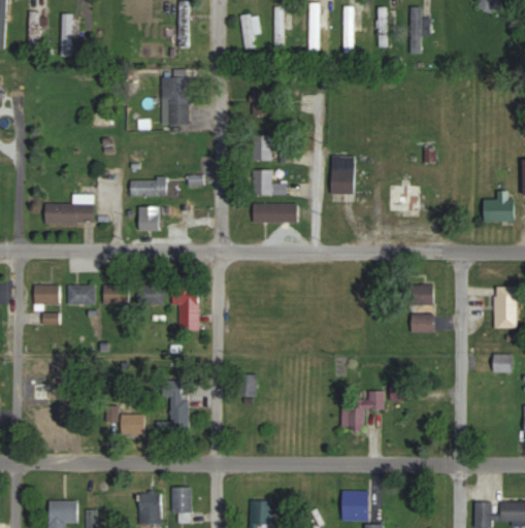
[(188,0),(177,0),(177,33),(189,33),(188,0)]
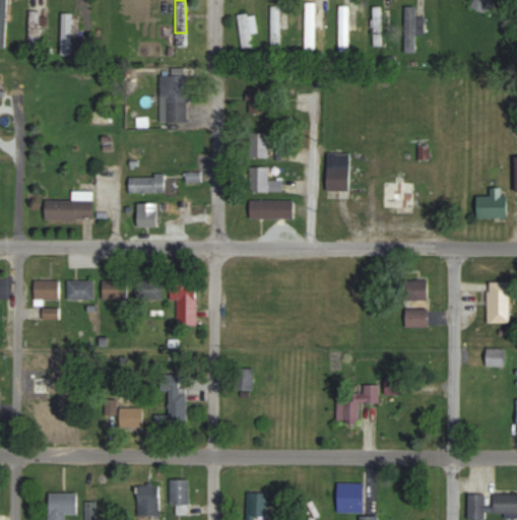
[(485,15),(492,0),(470,0),(468,7),(485,15)]
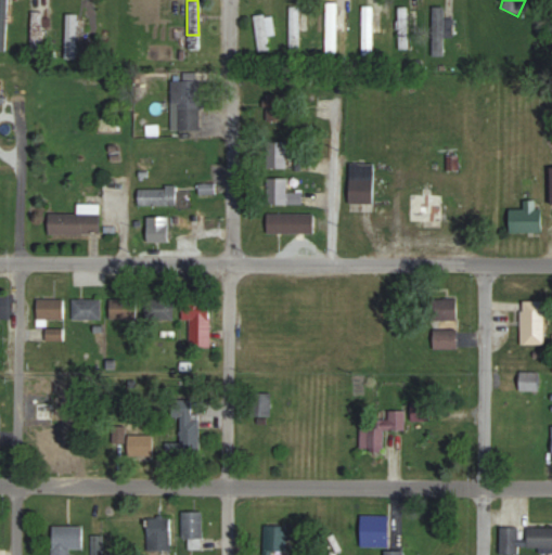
[(305,7),(289,7),(289,48),(305,48),(305,7)]
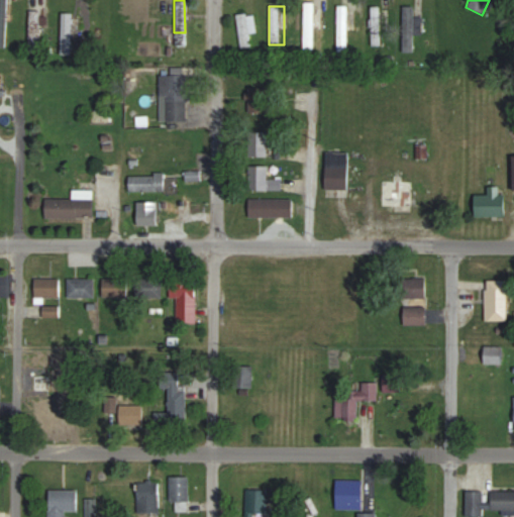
[(302,46),(312,46),(312,29),(318,29),(318,6),(302,6),(302,46)]
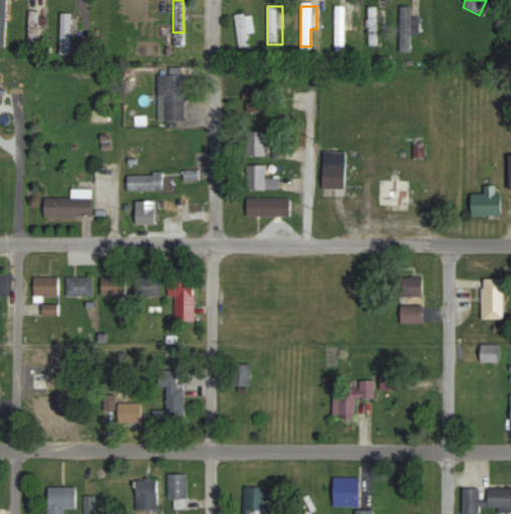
[(333,6),(333,51),(344,51),(344,6),(333,6)]
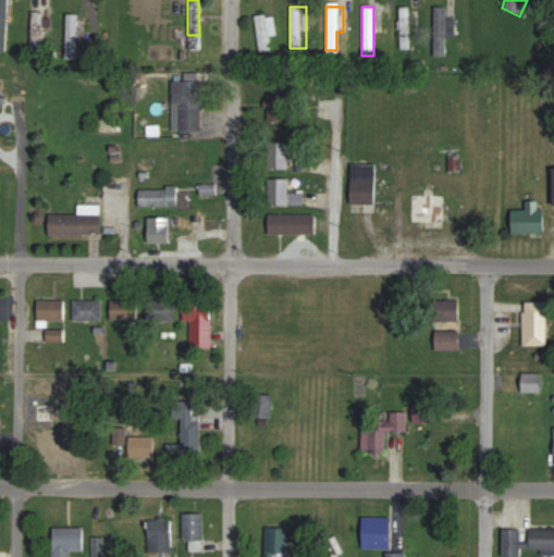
[(444,7),(432,7),(432,58),(444,58),(444,7)]
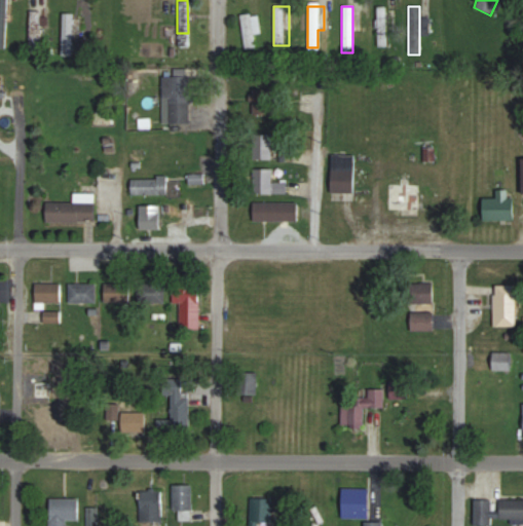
[(386,47),(386,7),(375,7),(375,47),(386,47)]
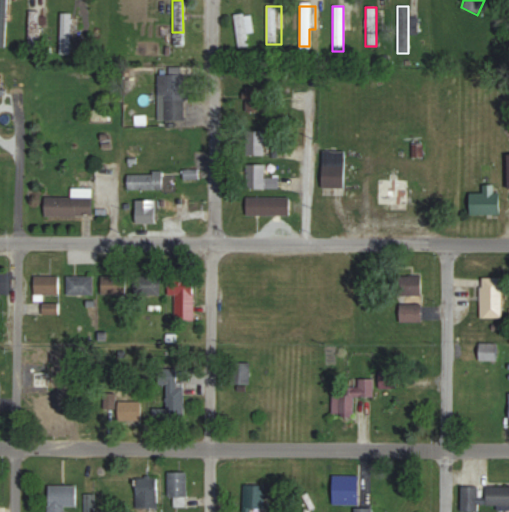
[(233,13),(237,47),(247,46),(245,33),(252,32),(250,11),(233,13)]
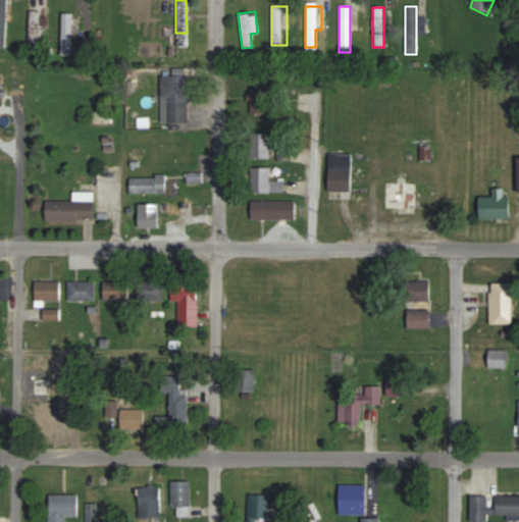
[(59,54),(72,54),(72,12),(59,12),(59,54)]
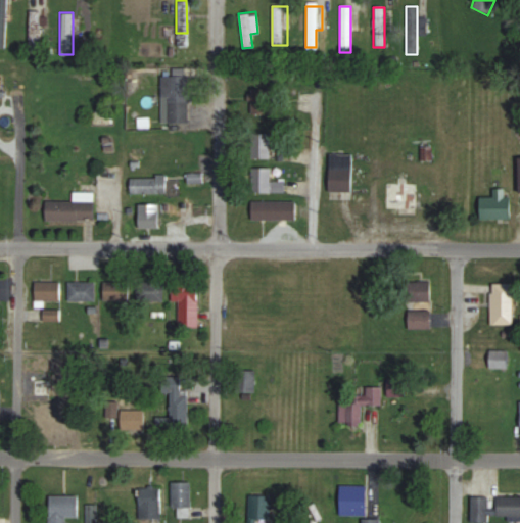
[(189,122),(190,76),(163,75),(162,122),(189,122)]
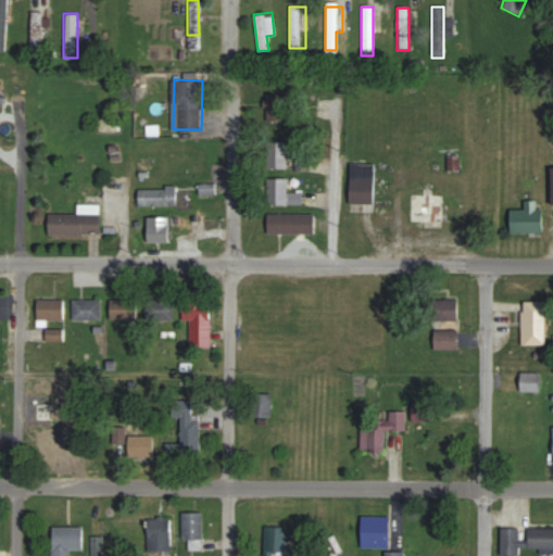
[(264,121),(289,121),(289,93),(264,93),(264,121)]
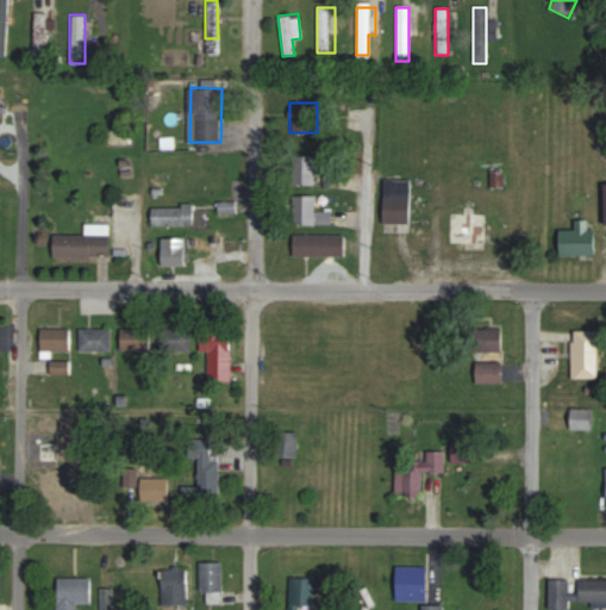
[(291,154),(291,184),(313,184),(313,154),(291,154)]
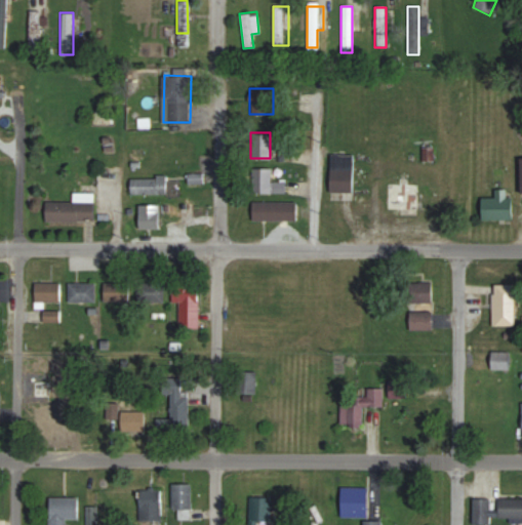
[(352,155),(329,155),(329,192),(352,192),(352,155)]
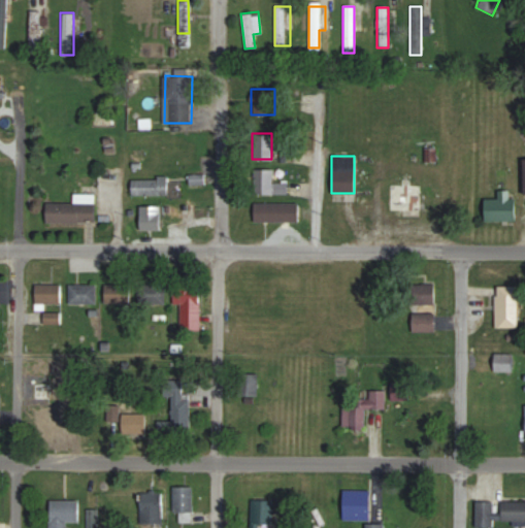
[(286,194),(286,183),(272,183),(272,169),(254,169),(254,194),(286,194)]
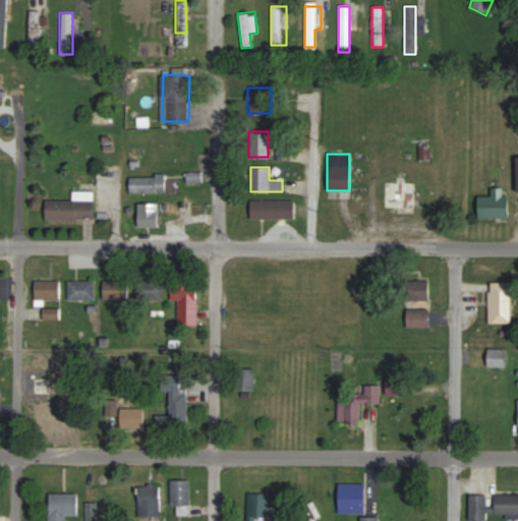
[(128,175),(128,193),(165,193),(165,175),(128,175)]
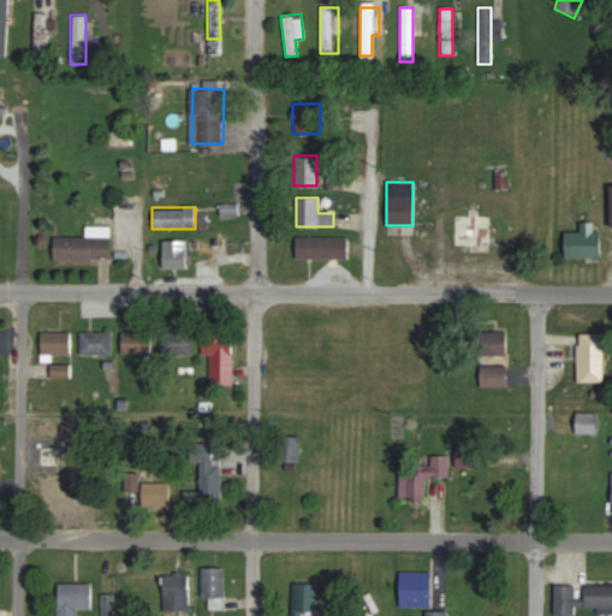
[(491,247),(491,215),(453,215),(453,247),(491,247)]
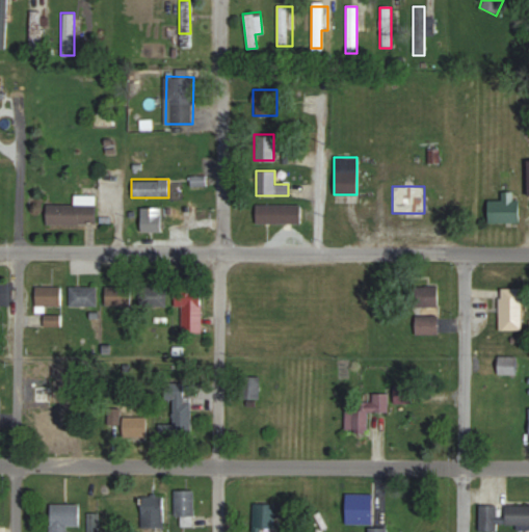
[(517,223),(517,191),(499,191),(499,201),(487,201),(487,223),(517,223)]
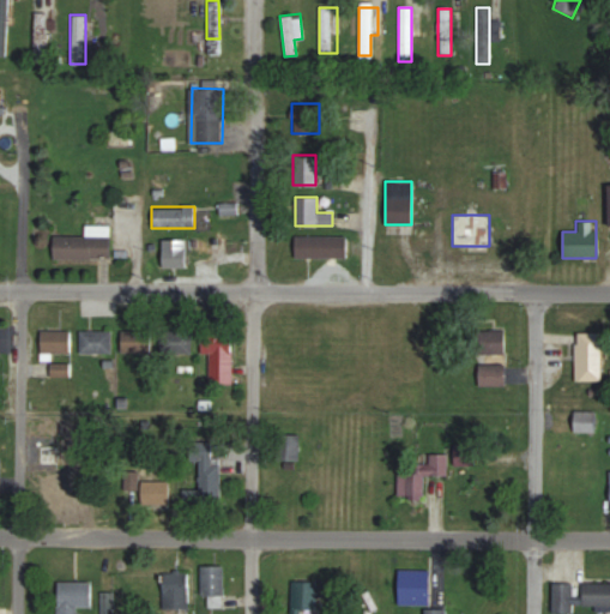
[(109,259),(109,235),(52,235),(52,259),(109,259)]
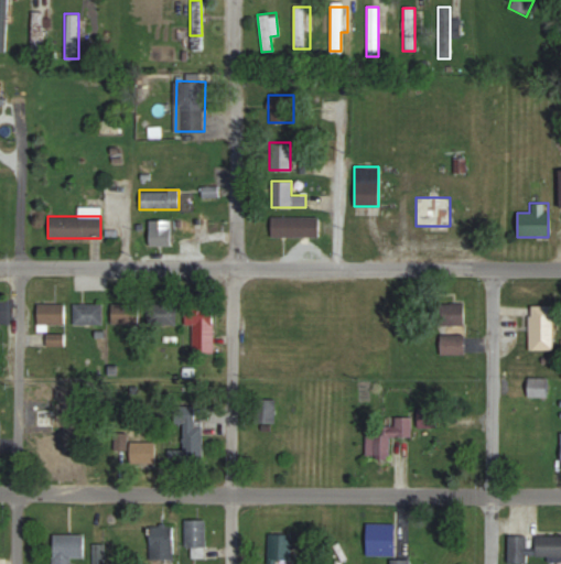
[(317,216),(270,216),(270,236),(317,236),(317,216)]
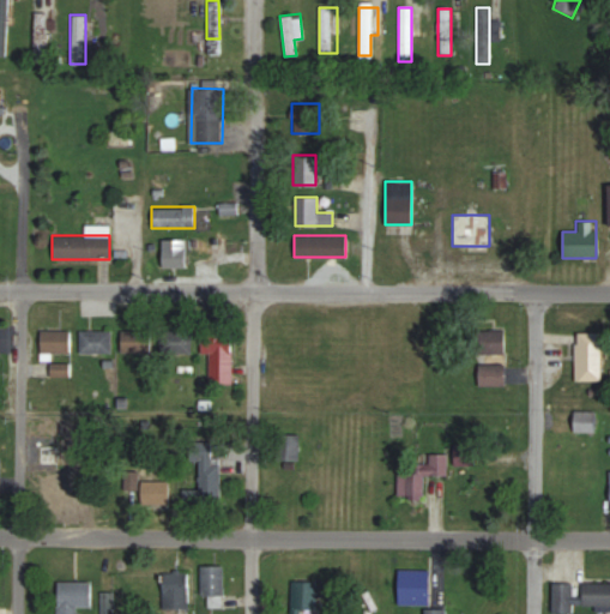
[(161,239),(161,268),(187,268),(187,239),(161,239)]
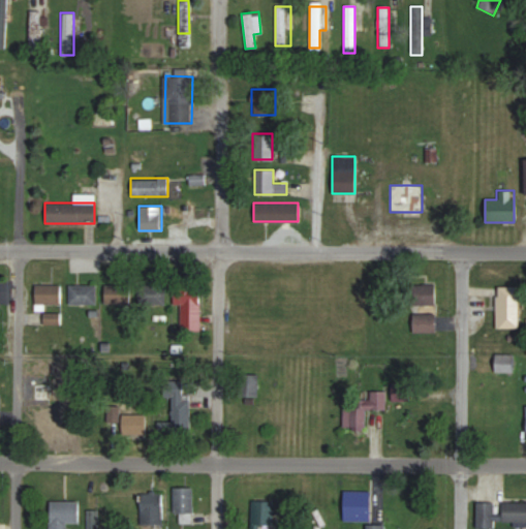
[(199,331),(198,283),(173,284),(173,304),(180,304),(180,331),(199,331)]
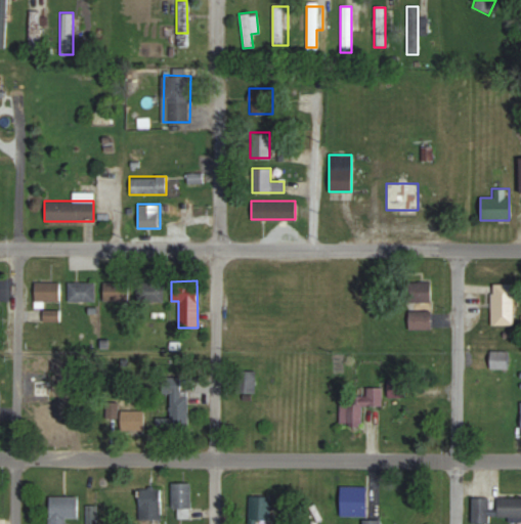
[(128,302),(128,281),(101,281),(101,302),(128,302)]
